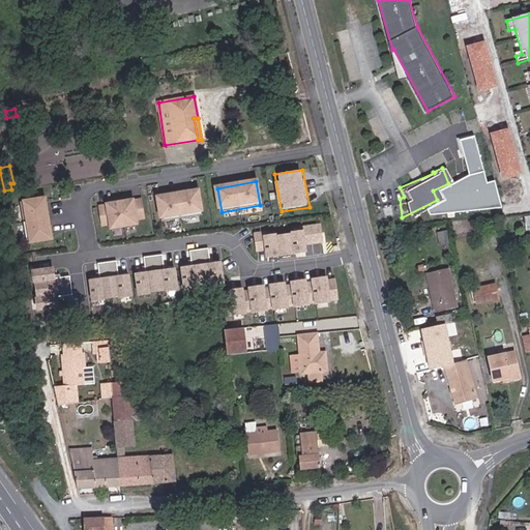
[(199,190),(158,197),(162,222),(204,216),(199,190)]
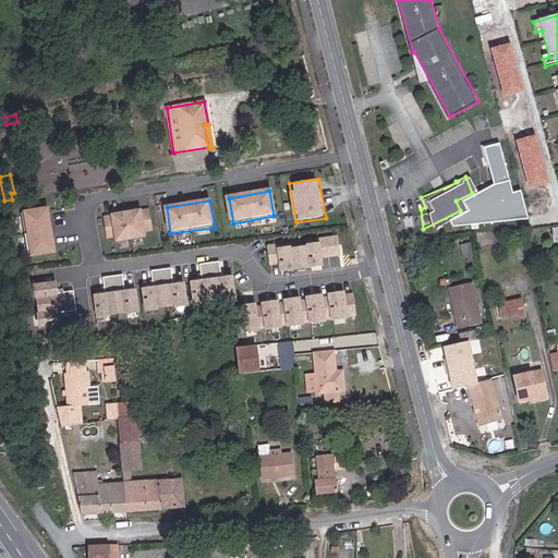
[(51,206),(25,210),(34,258),(60,254),(51,206)]
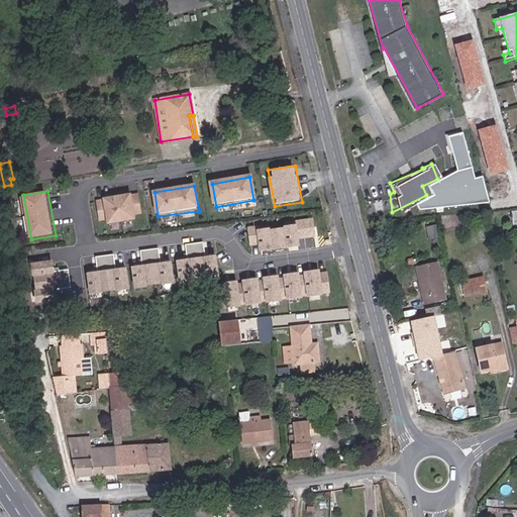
[(140,193),(96,200),(100,222),(107,221),(109,226),(137,221),(136,216),(143,216),(140,193)]
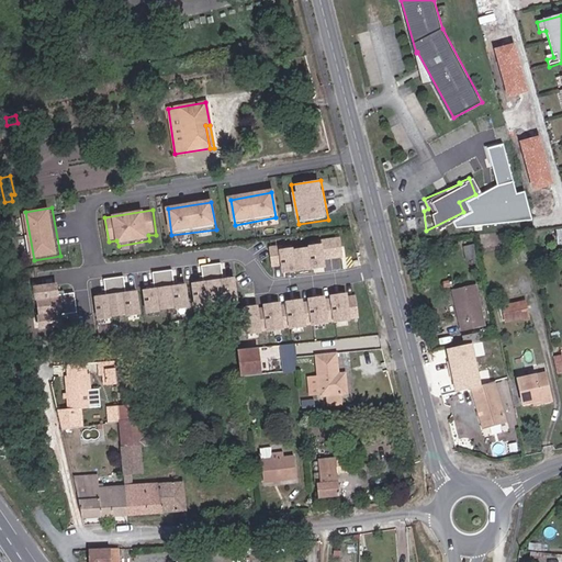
[(324,259),(345,256),(343,238),(270,247),(272,265),(279,263),(280,271),(324,266),(324,259)]
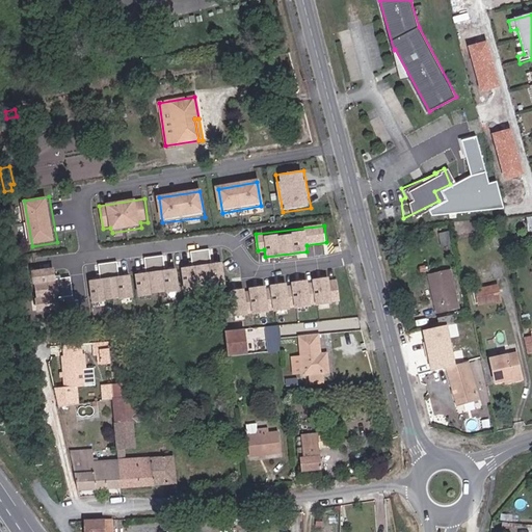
[(218,258),(216,246),(191,250),(193,261),(218,258)]
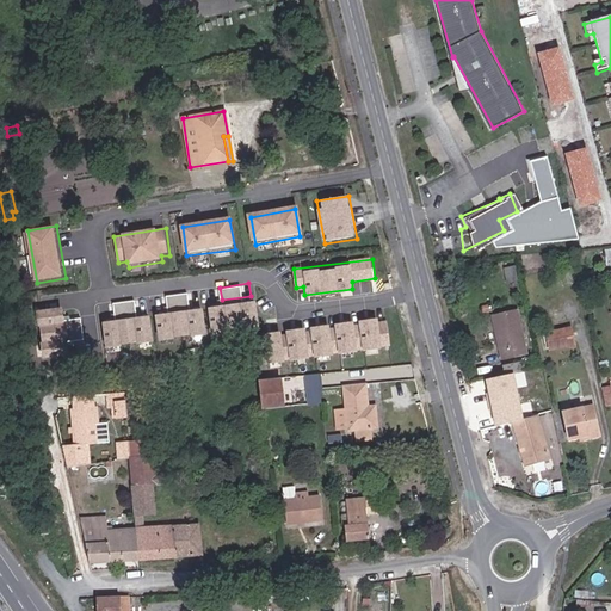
[(195,290),(167,295),(168,309),(197,304),(195,290)]
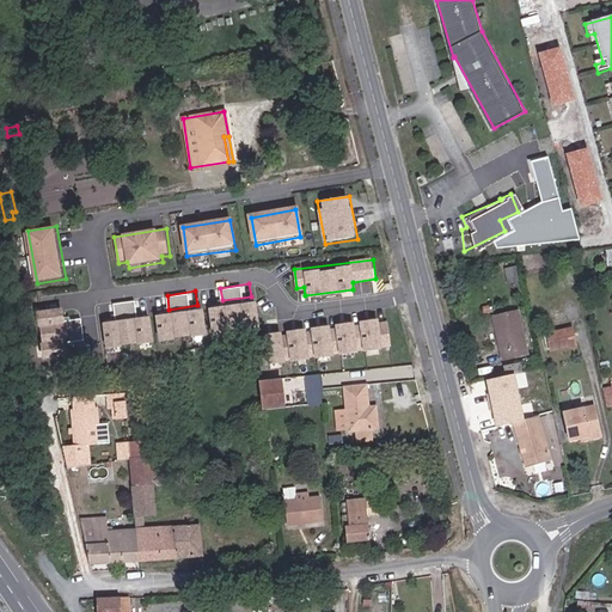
[(116,318),(101,319),(104,346),(153,340),(150,313),(141,314),(139,299),(114,301),(116,318)]
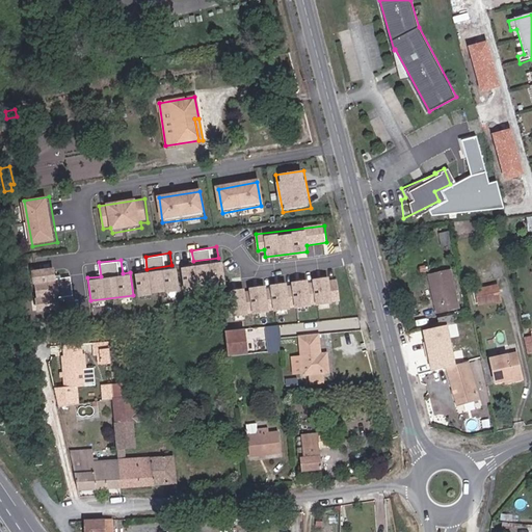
[(227,284),(224,261),(180,264),(182,287),(227,284)]
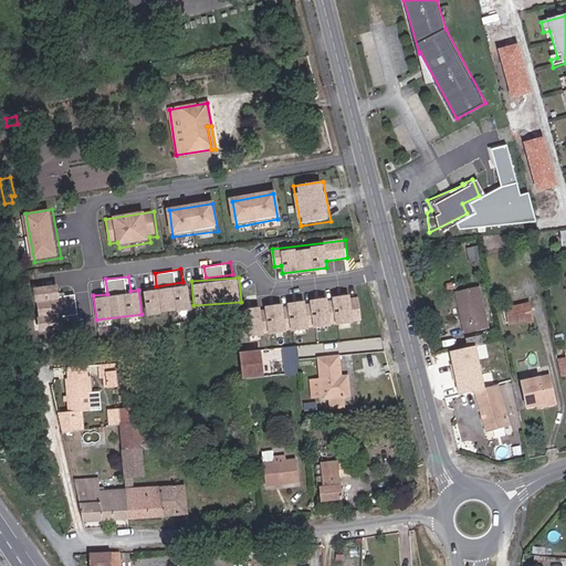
[(81,315),(79,293),(56,296),(55,283),(32,285),(38,325),(61,322),(61,317),(81,315)]
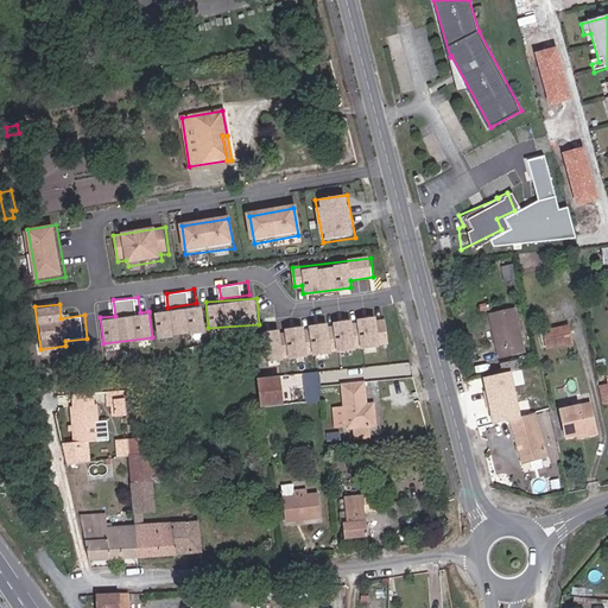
[(203,308),(154,308),(154,334),(203,334),(203,308)]
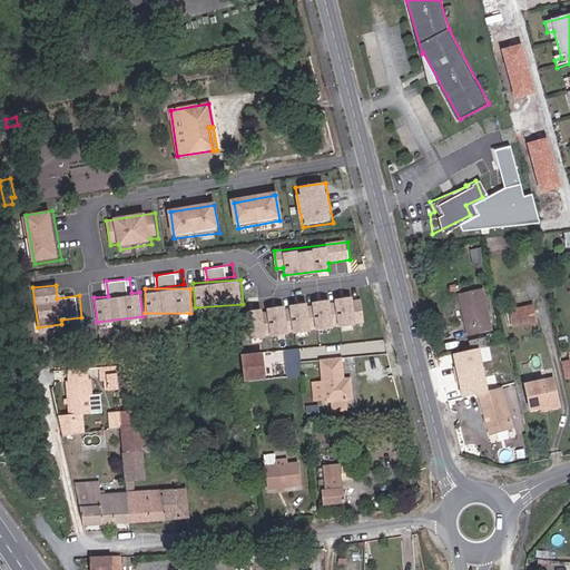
[(492,331),(483,288),(459,294),(468,336),(492,331)]
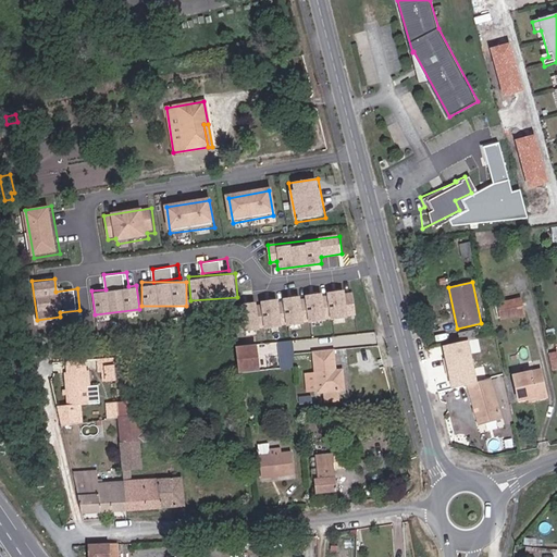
[(355,287),(236,301),(239,330),(358,316),(355,287)]
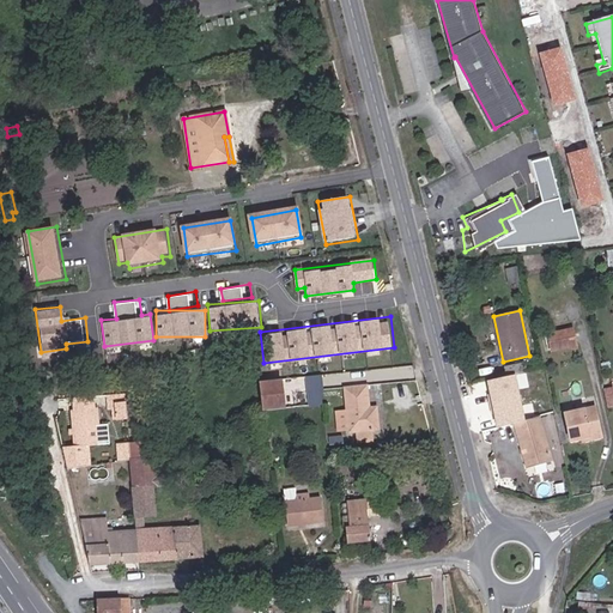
[(552,350),(576,345),(572,329),(548,334),(552,350)]
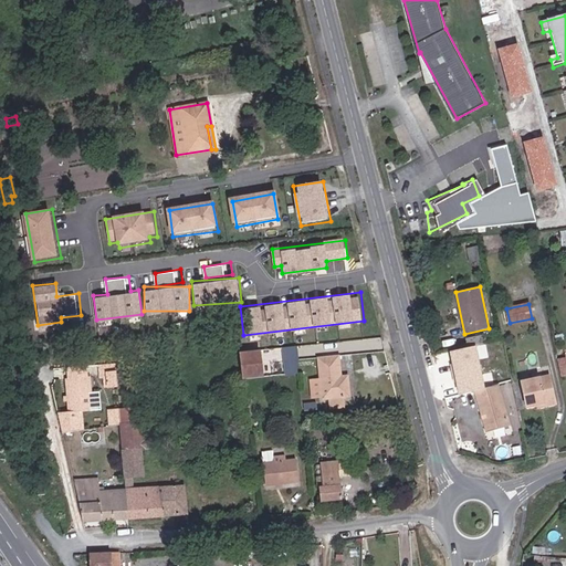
[(467,338),(468,346),(485,343),(484,335),(467,338)]
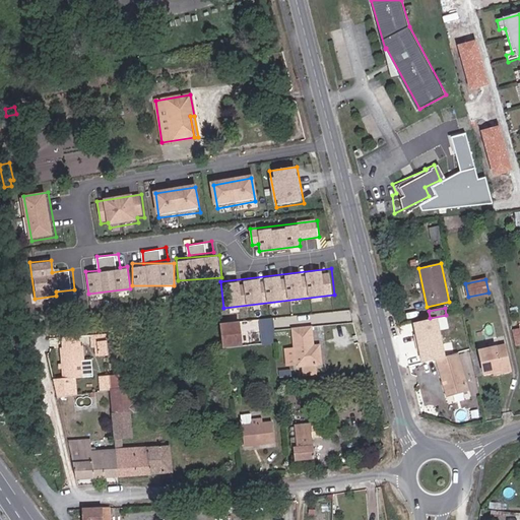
[(342,312),(275,316),(276,326),(285,325),(284,324),(343,320),(342,312)]
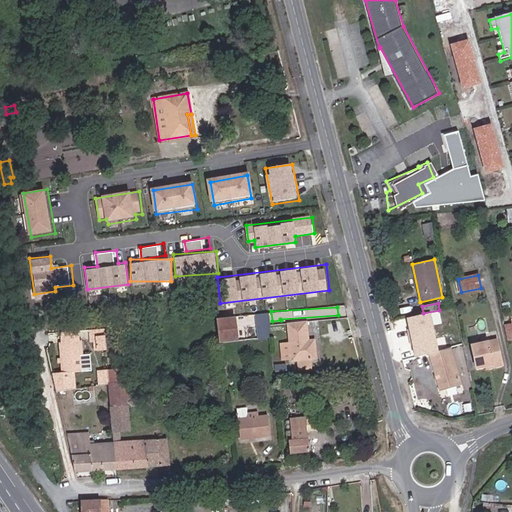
[(216,320),(219,343),(238,341),(235,317),(216,320)]
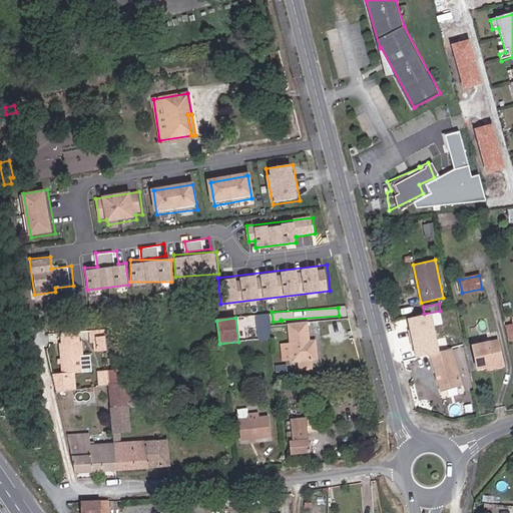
[(439,323),(440,330),(449,327),(447,321),(439,323)]
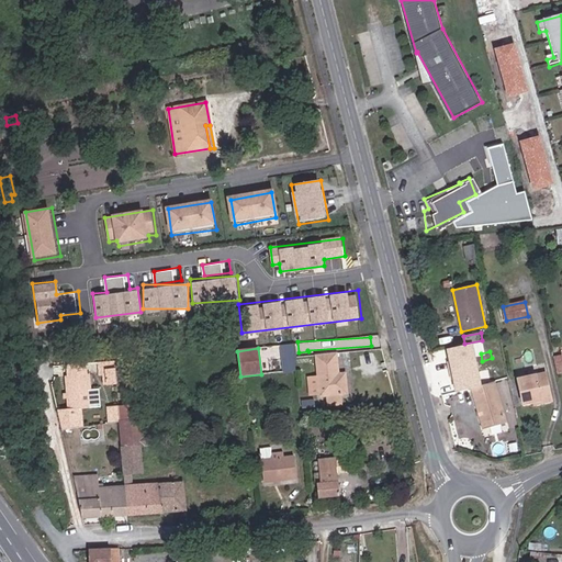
[(339,373),(337,353),(315,356),(319,396),(326,395),(327,405),(343,404),(341,394),(348,393),(346,372),(339,373)]
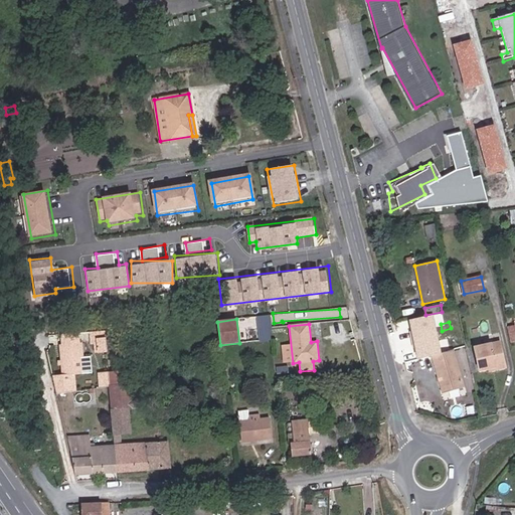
[(261,341),(271,340),(270,327),(260,328),(261,341)]
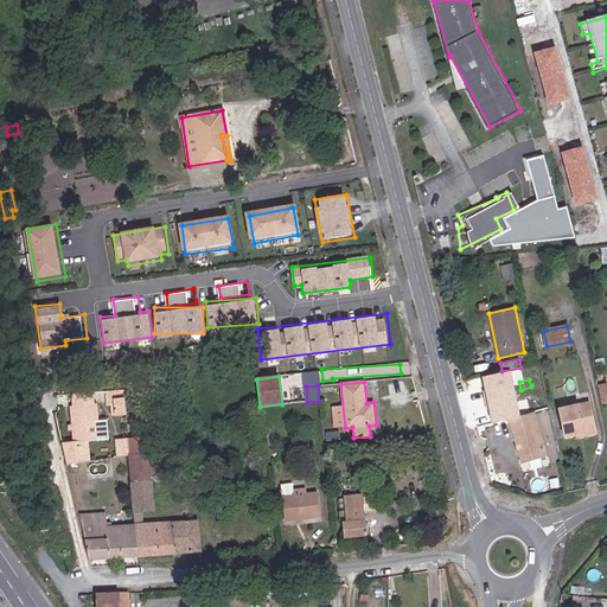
[(115,414),(126,414),(125,398),(114,400),(114,407),(115,414)]
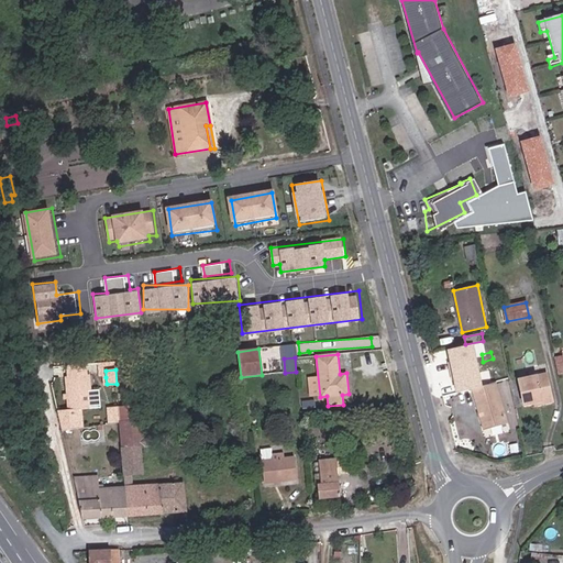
[(525,405),(534,403),(541,401),(540,397),(551,395),(547,374),(519,379),(525,405)]
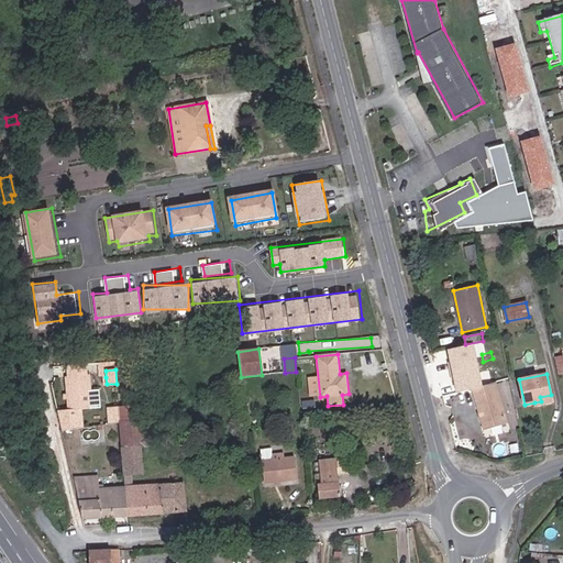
[(63,411),(87,409),(84,375),(61,377),(63,411)]
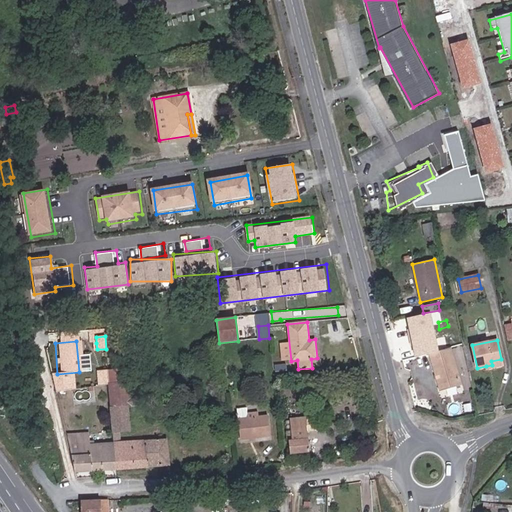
[(461,384),(451,348),(430,353),(441,391),(461,384)]
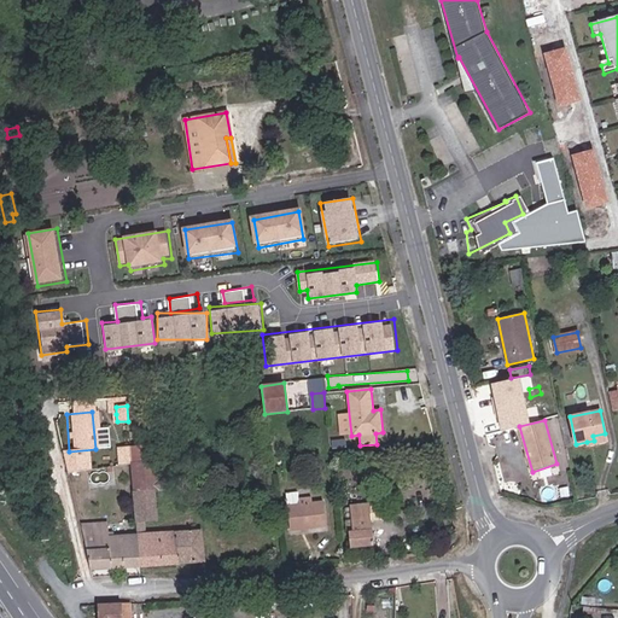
[(594,441),(587,442),(588,445),(606,441),(605,433),(593,436),(594,441)]
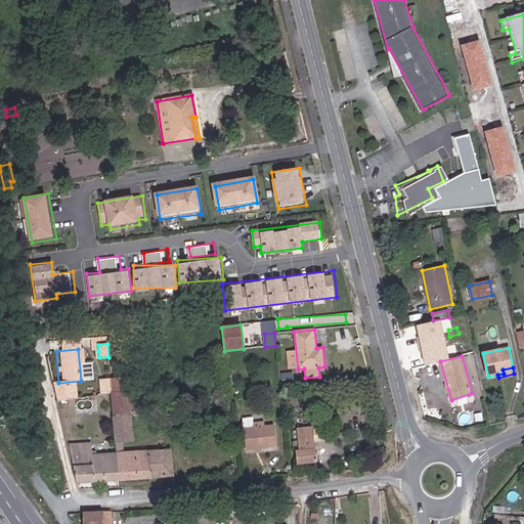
[(326,390),(325,383),(315,384),(317,392),(326,390)]
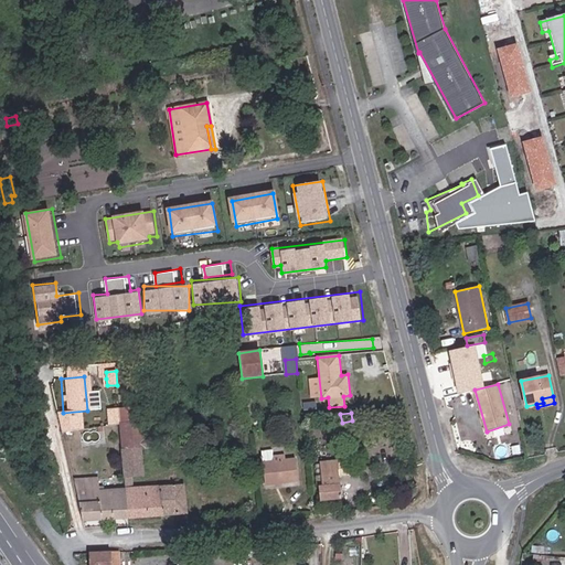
[(144,422),(119,424),(124,477),(131,476),(144,475),(141,448),(148,447),(147,439),(145,439),(144,422)]
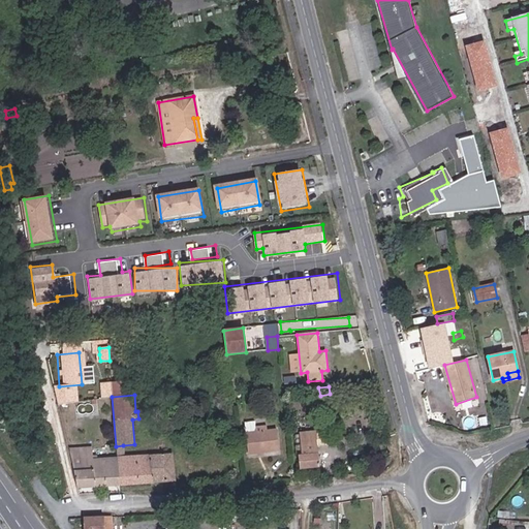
[(256,454),(262,453),(279,450),(276,430),(266,431),(266,426),(255,428),(254,421),(245,422),(249,454),(256,454)]
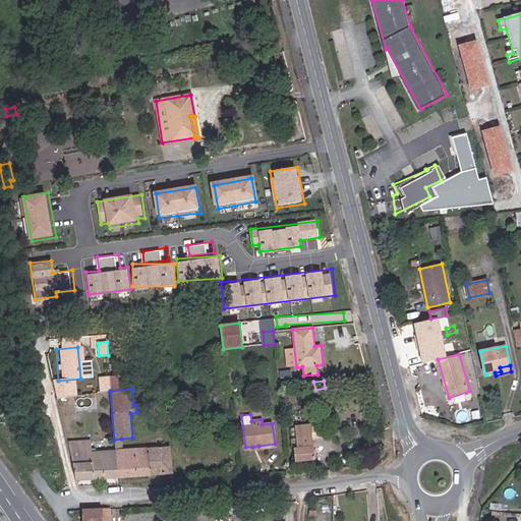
[(295,427),(296,439),(297,447),(294,448),(295,461),(314,460),(312,431),(320,430),(319,418),(295,421),(295,427)]
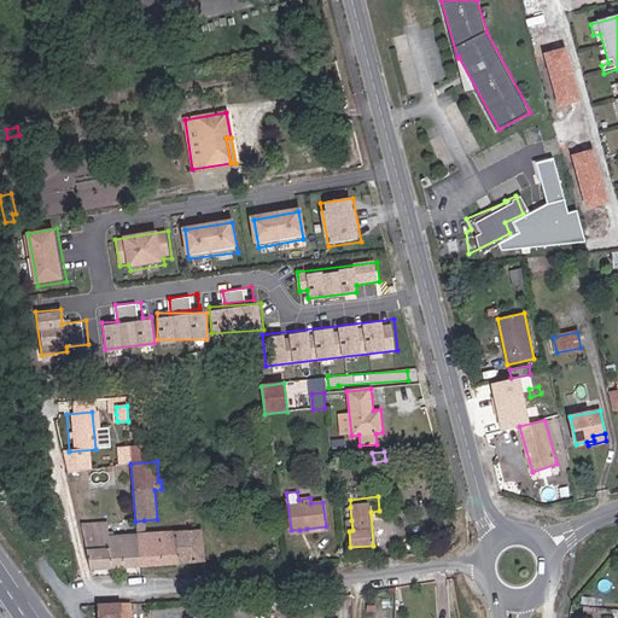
[(83,523),(85,536),(120,535),(120,520),(83,523)]
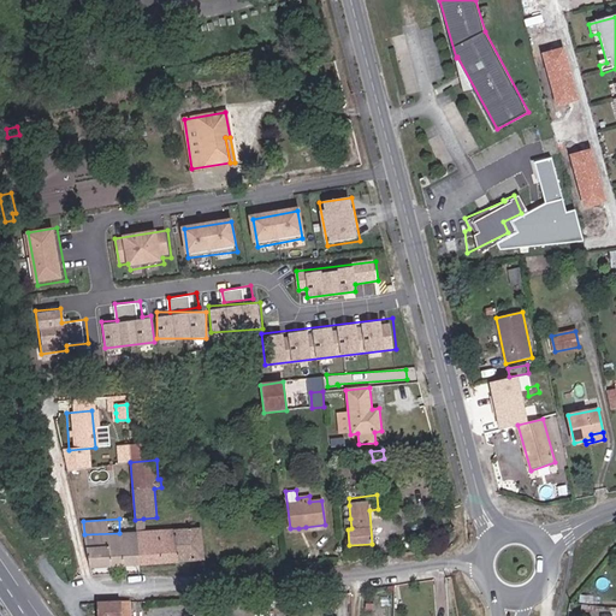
[(136,532),(137,564),(205,560),(201,527),(144,531),(136,532)]
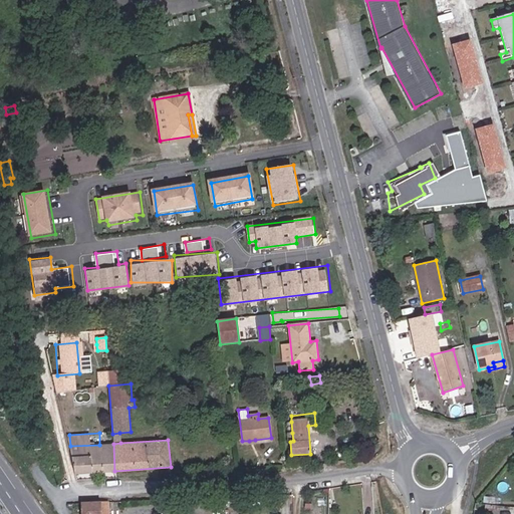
[(75,474),(114,471),(113,444),(99,445),(70,446),(75,474)]
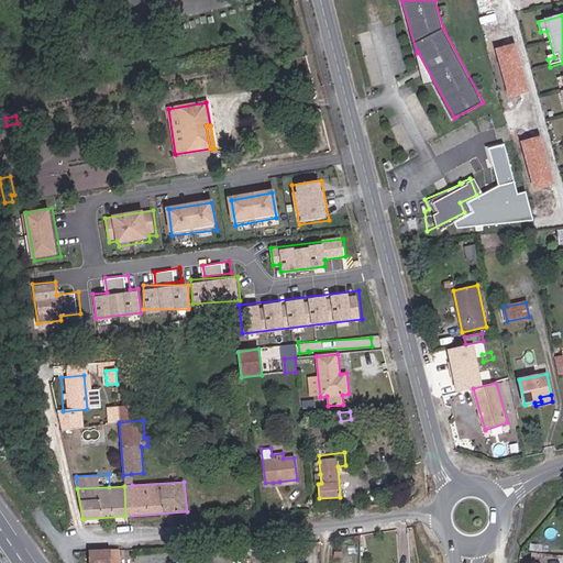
[(110,562),(110,551),(90,551),(90,562),(110,562)]
